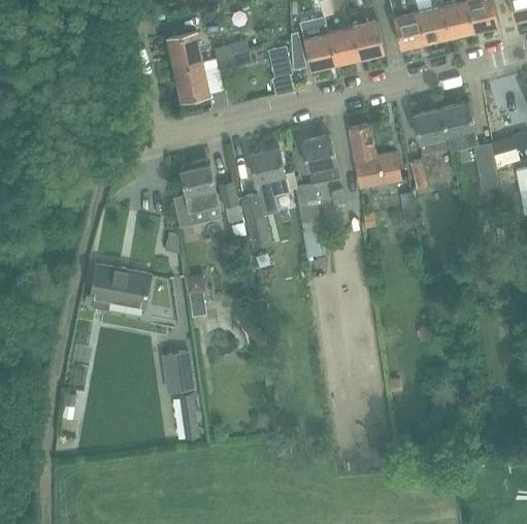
[(329,0),(320,2),(324,19),(333,17),(329,0)]
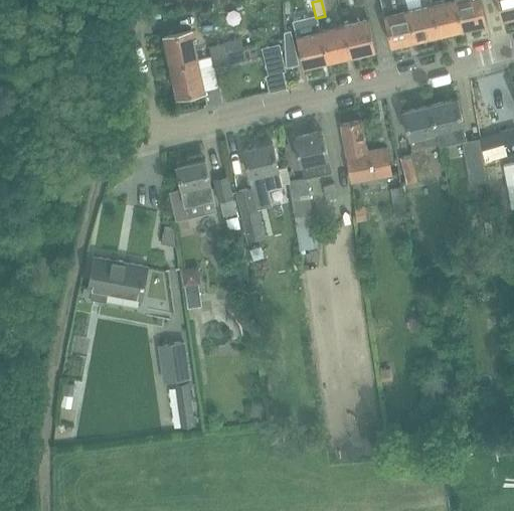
[(352,0),(354,9),(363,7),(361,0),(352,0)]
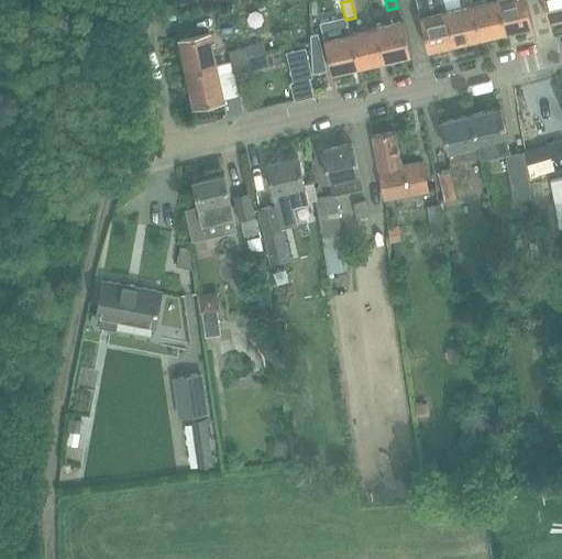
[(452,48),(440,0),(416,0),(418,7),(431,3),(432,4),(416,9),(427,54),(452,48)]
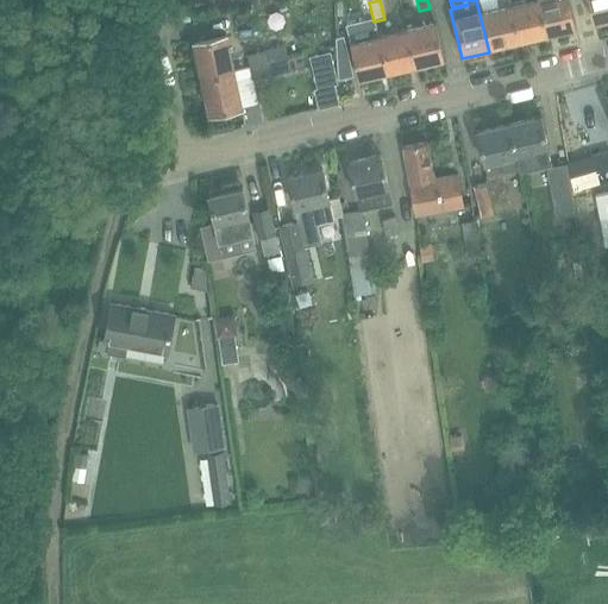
[(476,0),(489,52),(518,45),(509,10),(506,0),(476,0)]
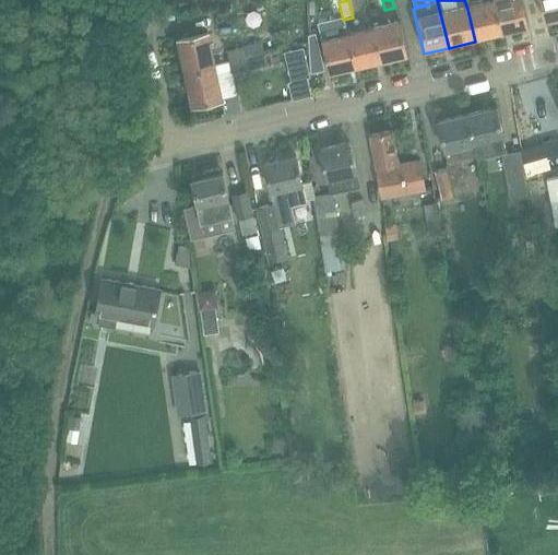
[(479,0),(482,6),(467,9),(475,42),(499,36),(493,3),(491,0),(479,0)]
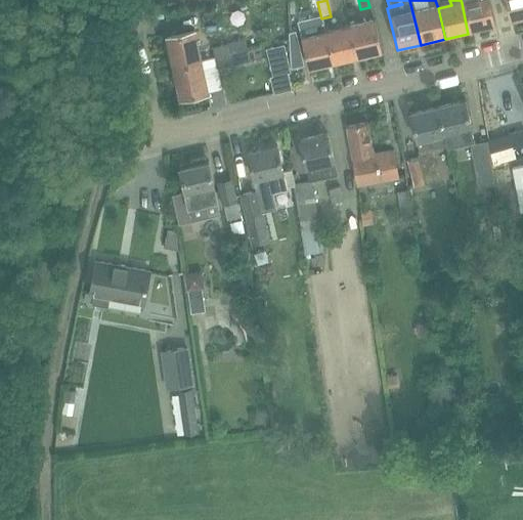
[(461,0),(462,3),(468,34),(494,28),(487,0),(461,0)]
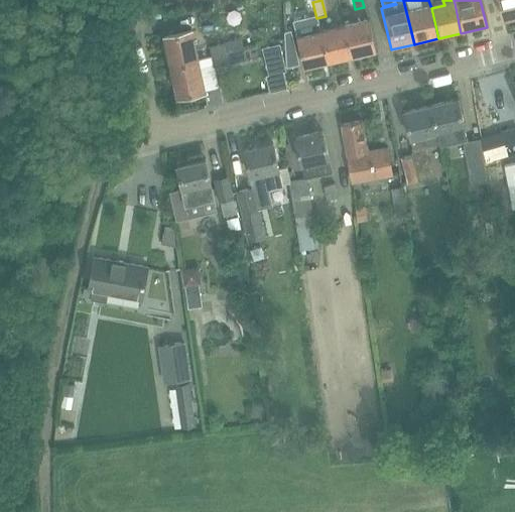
[(514,0),(496,0),(502,23),(514,19),(514,0)]
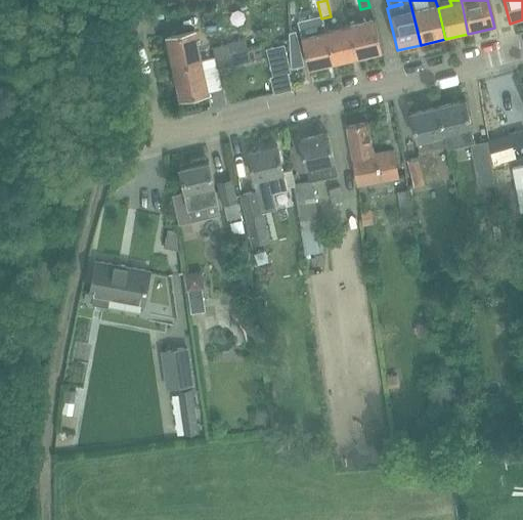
[(200,12),(202,40),(246,35),(246,34),(252,34),(250,20),(244,22),(243,8),(200,12)]
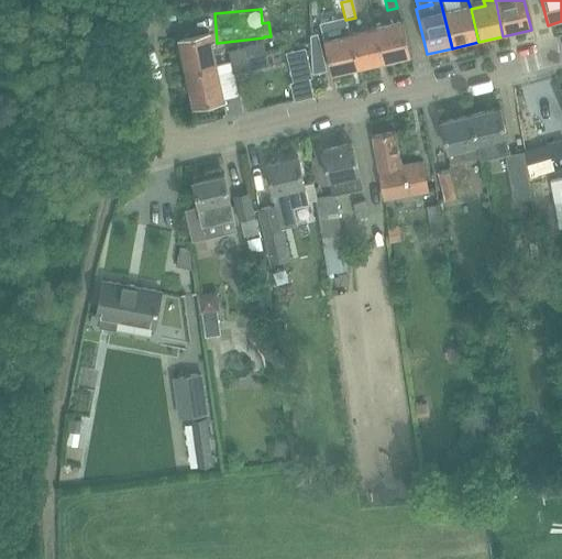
[(344,20),(318,25),(322,44),(326,55),(330,77),(355,70),(348,39),(349,37),(344,20)]
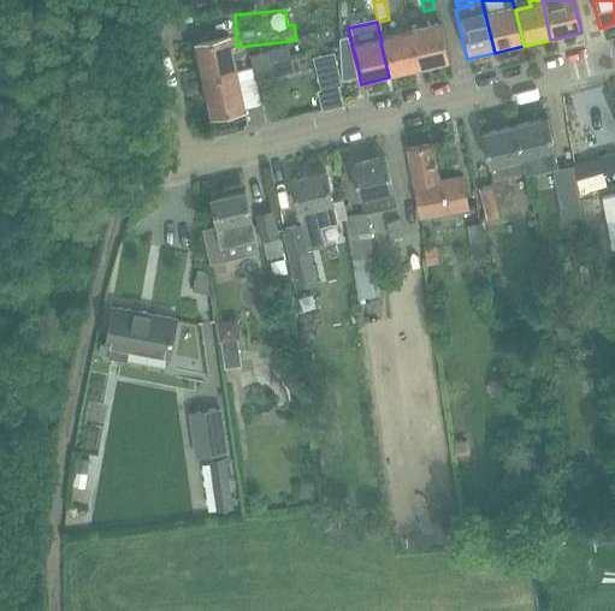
[(439,28),(409,35),(418,71),(448,64),(439,28)]
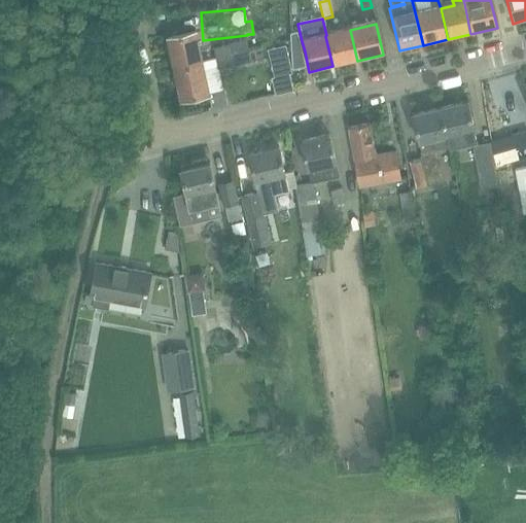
[(326,35),(325,36),(332,66),(357,61),(350,30),(326,35)]
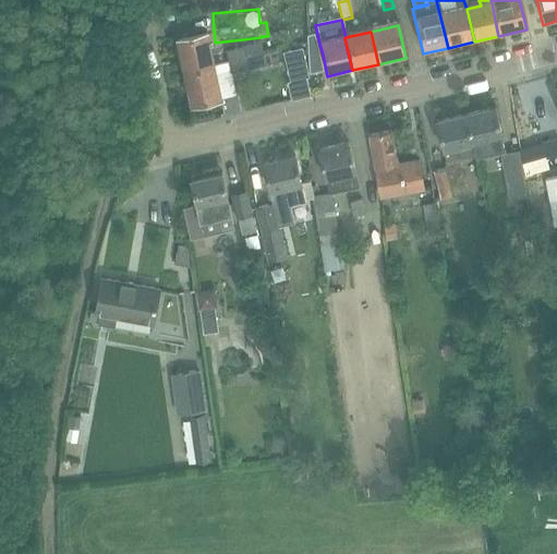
[(178,41),(184,75),(213,69),(206,35),(178,41)]
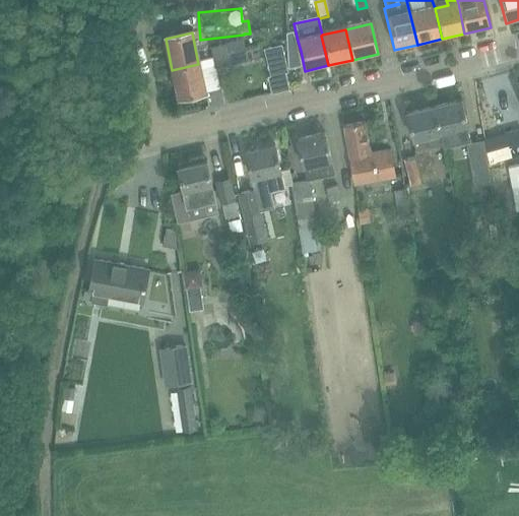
[(293,35),(286,37),(288,71),(301,68),(293,35)]
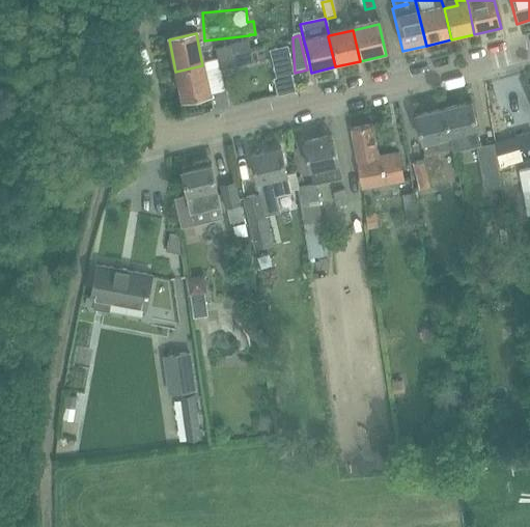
[(216,51),(218,62),(231,59),(228,49),(216,51)]
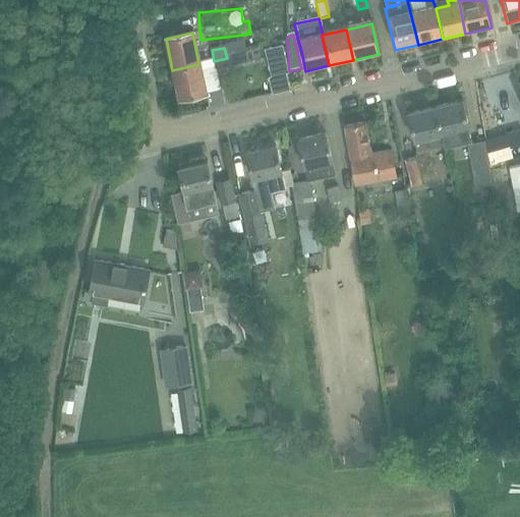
[(282,49),(264,53),(271,80),(268,80),(272,97),(289,93),(285,76),(288,76),(282,49)]
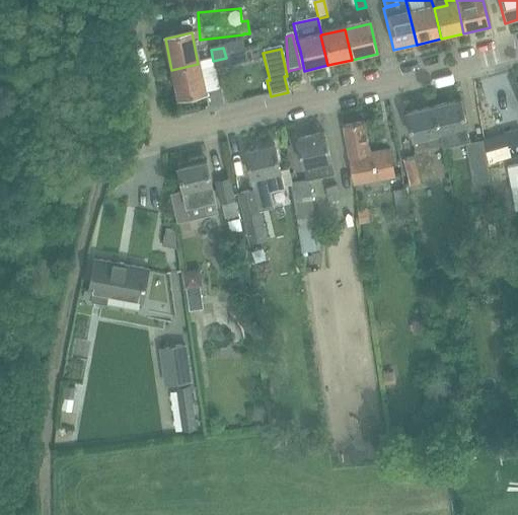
[(244,54),(226,58),(213,61),(215,71),(246,64),(244,54)]
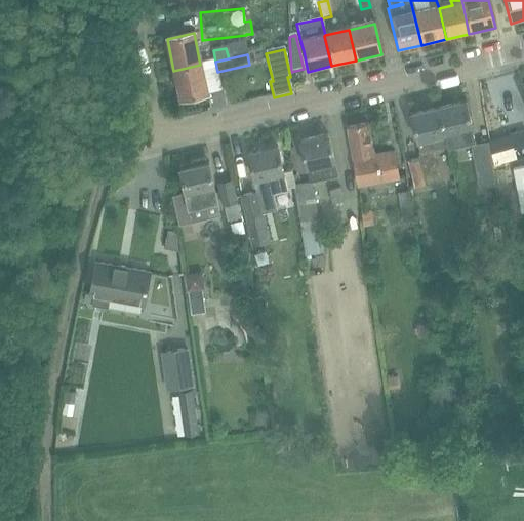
[(200,65),(173,71),(180,102),(206,95),(200,65)]
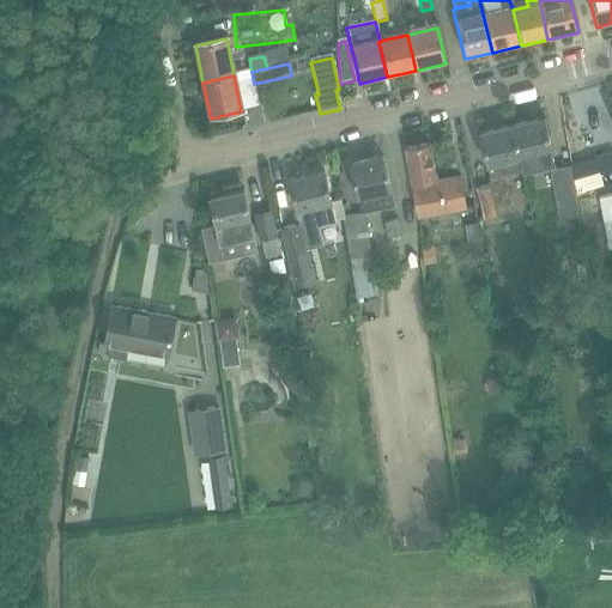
[(241,111),(244,129),(264,126),(260,108),(258,108),(241,111)]
